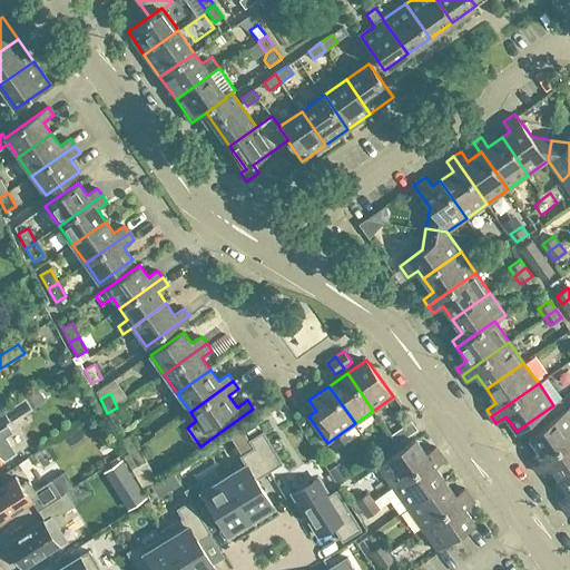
[(0,461),(9,457),(0,443),(0,430),(33,408),(26,396),(0,413),(0,461)]
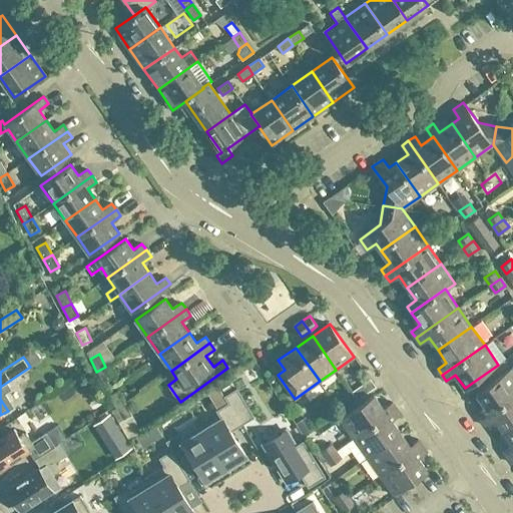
[(112,379),(105,367),(96,372),(103,384),(112,379)]
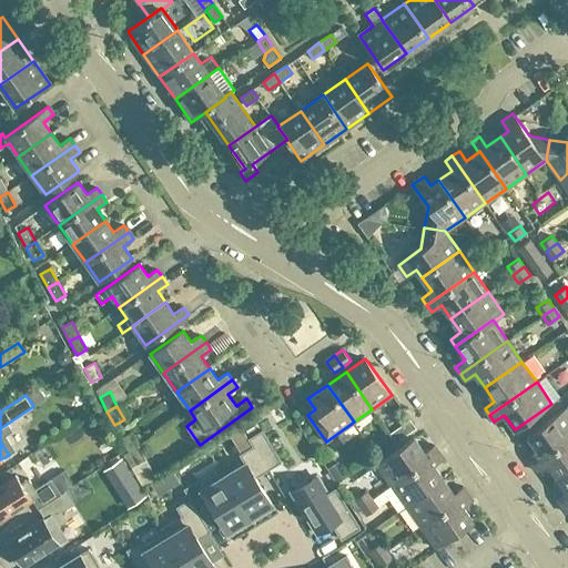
[(533,464),(567,438),(567,414),(565,409),(527,435),(537,450),(527,457),(533,464)]
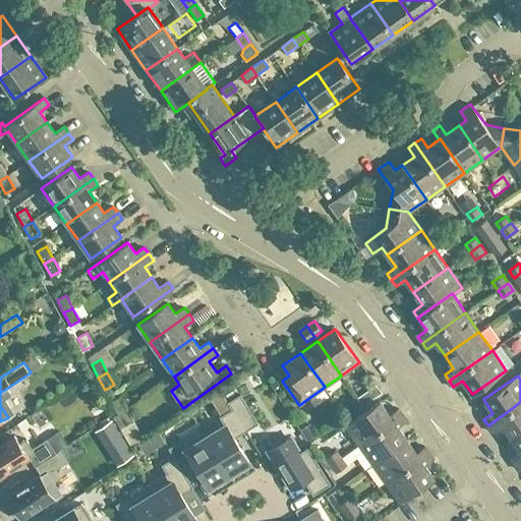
[(364,393),(357,398),(362,406),(370,400),(364,393)]
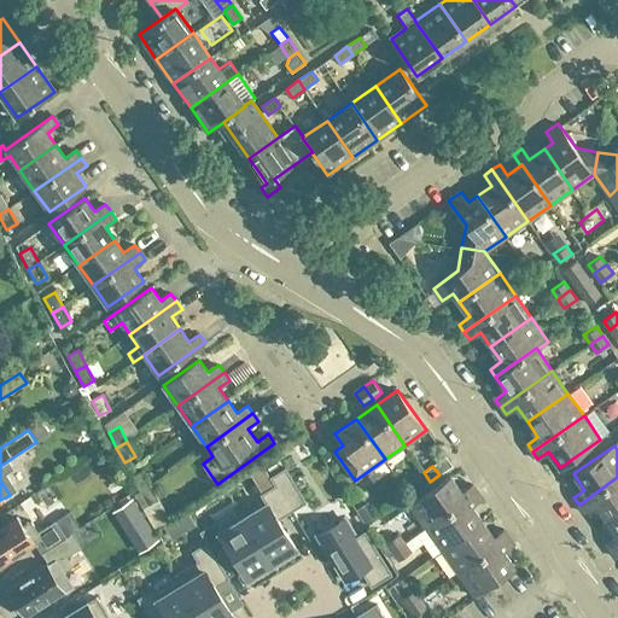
[(260,494),(266,503),(244,517),(243,518),(272,563),(274,561),(275,565),(292,555),(290,552),(296,548),(278,519),(305,501),(284,467),(269,477),(274,485),(260,494)]
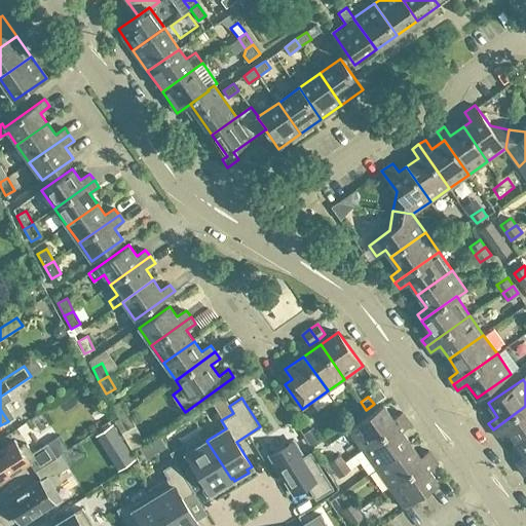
[(128,413),(121,401),(113,406),(119,417),(128,413)]
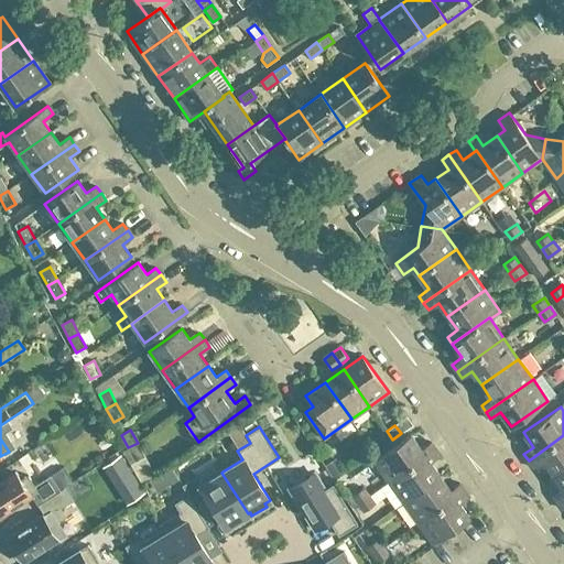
[(389,481),(435,448),(431,442),(421,448),(411,433),(373,459),(389,481)]
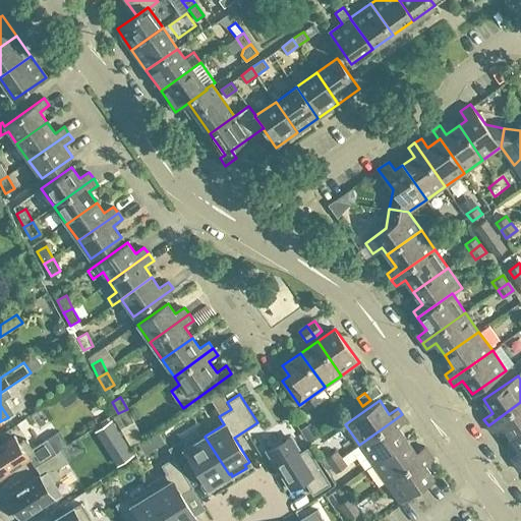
[(511,438),(520,430),(520,402),(488,425),(493,431),(502,425),(511,438)]
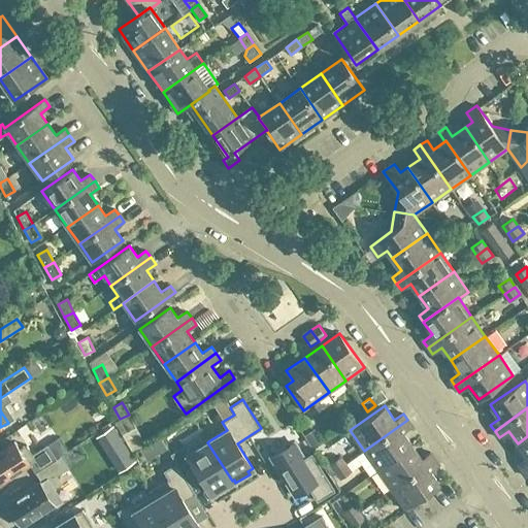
[(126,430),(135,425),(129,415),(120,419),(126,430)]
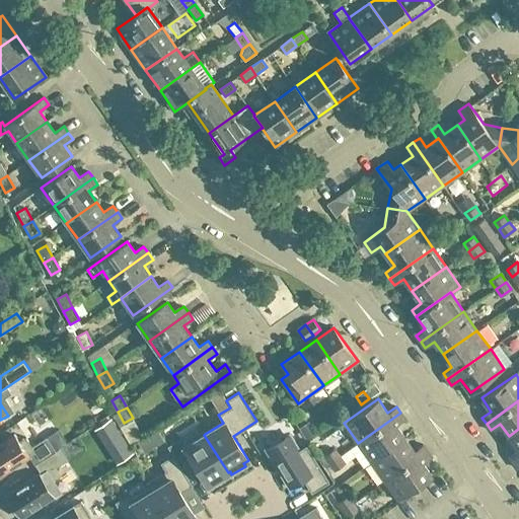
[(371,461),(405,438),(396,425),(405,419),(400,413),(358,443),(371,461)]
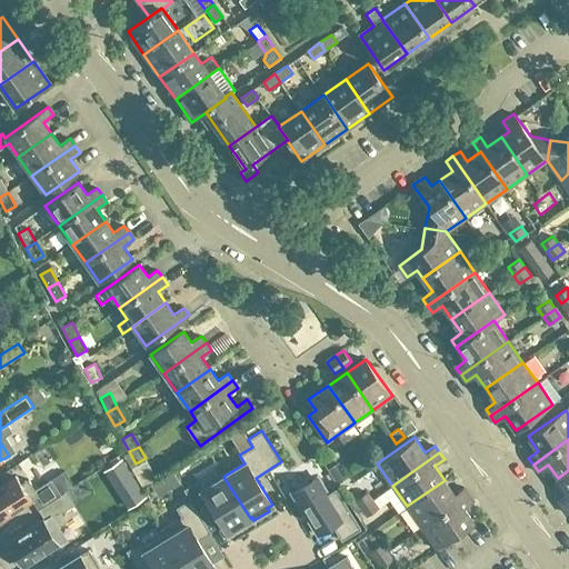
[(172,470),(166,475),(173,487),(180,483),(172,470)]
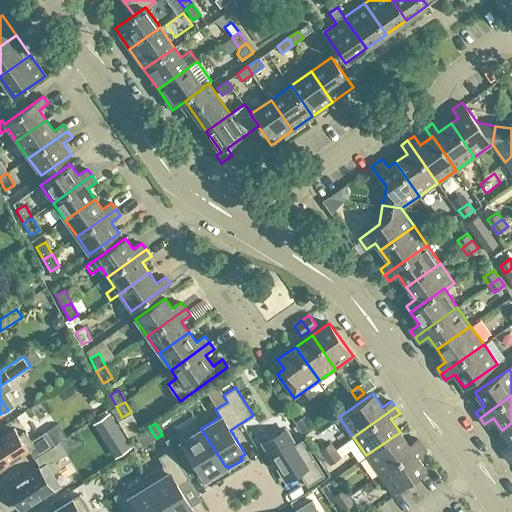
[(506,455),(511,451),(511,423),(502,430),(511,443),(502,449),(506,455)]
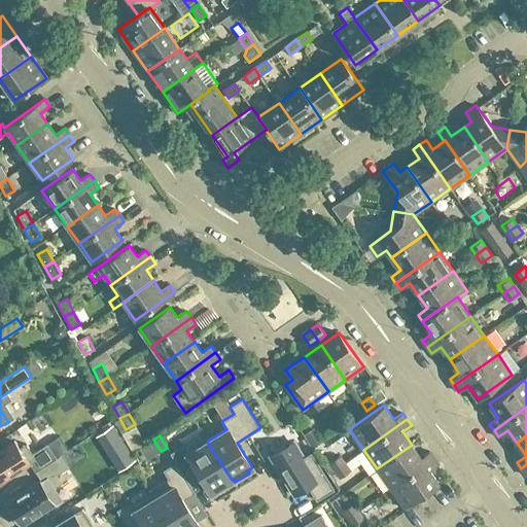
[(181,470),(184,476),(196,468),(211,493),(215,490),(217,493),(232,485),(230,482),(232,480),(207,442),(208,441),(206,436),(185,450),(182,445),(170,453),(181,470)]
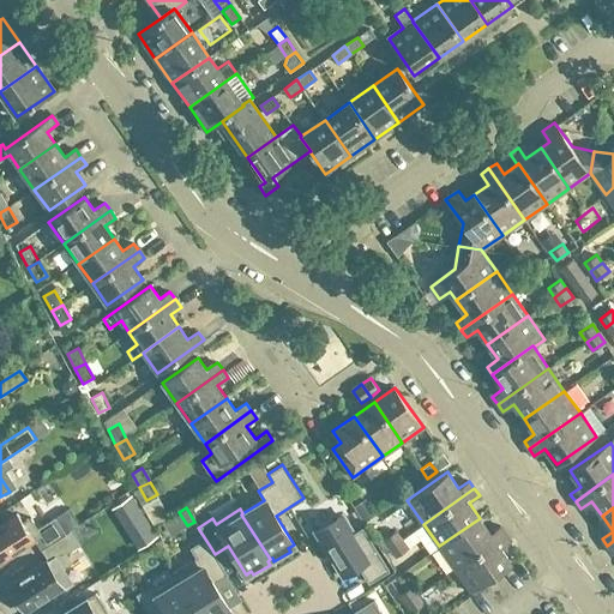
[(0,563),(36,539),(43,549),(66,535),(54,516),(38,527),(31,516),(24,522),(18,513),(0,525),(0,563)]
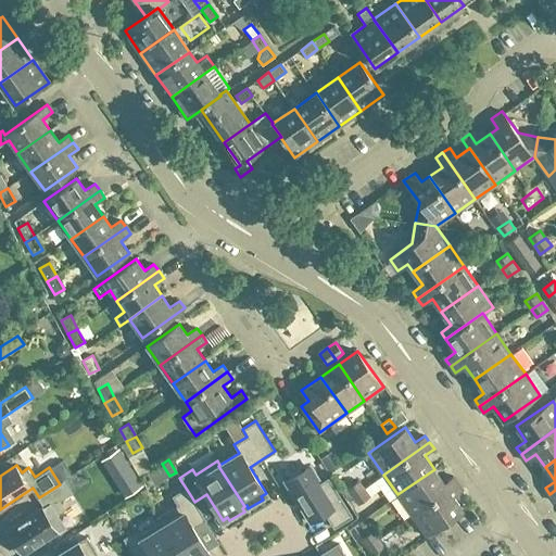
[(319,483),(310,466),(286,481),(311,522),(325,514),(333,528),(352,516),(328,478),(319,483)]
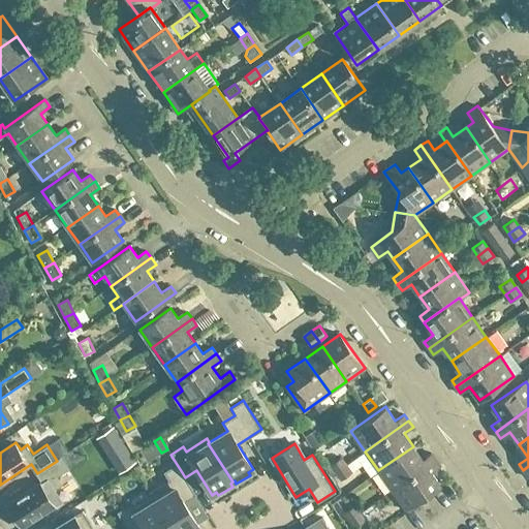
[(135,462),(124,444),(109,454),(121,471),(135,462)]
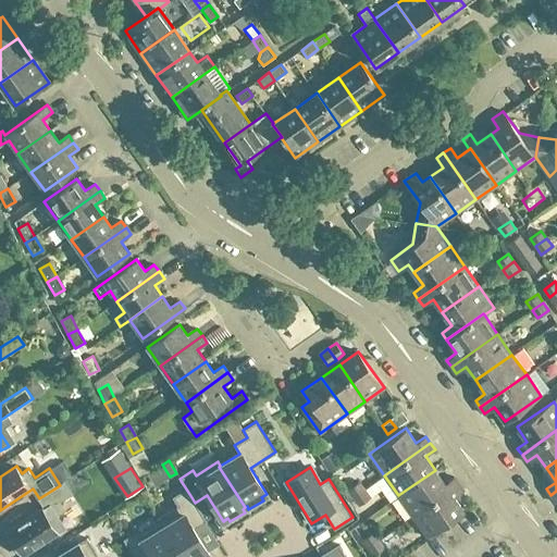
[(412,516),(459,483),(454,477),(444,483),(435,470),(398,495),(412,516)]
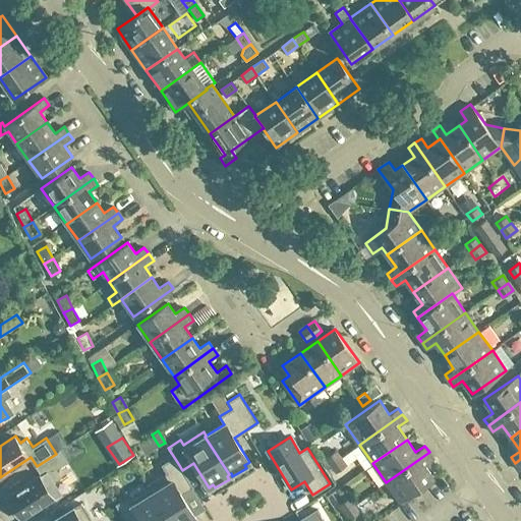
[(67,447),(56,454),(37,466),(42,474),(8,497),(14,506),(12,508),(18,517),(20,516),(22,518),(61,493),(53,480),(60,476),(55,469),(73,457),(67,447)]
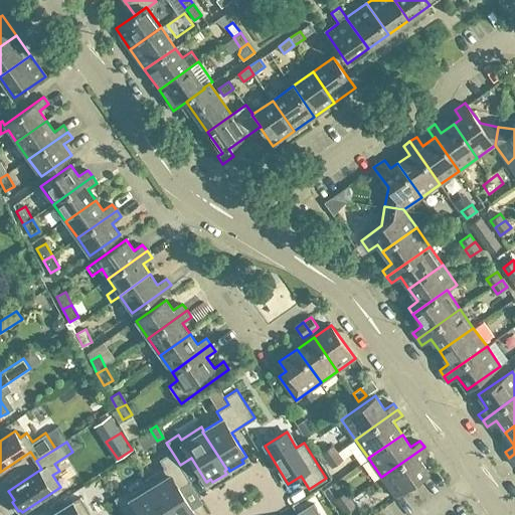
[(322,452),(327,460),(337,452),(332,445),(322,452)]
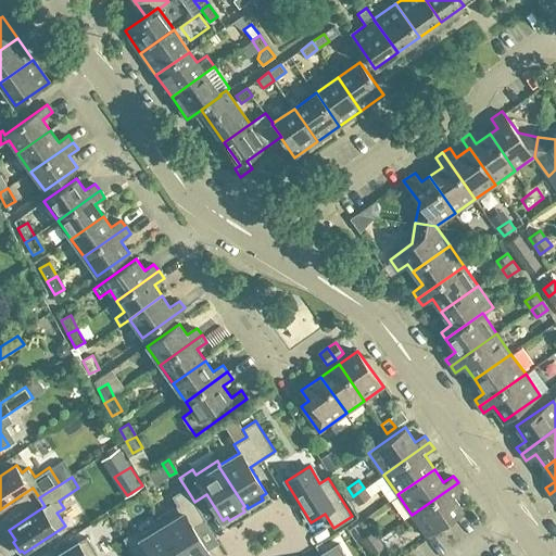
[(427,536),(464,510),(453,496),(463,489),(458,482),(412,515),(427,536)]
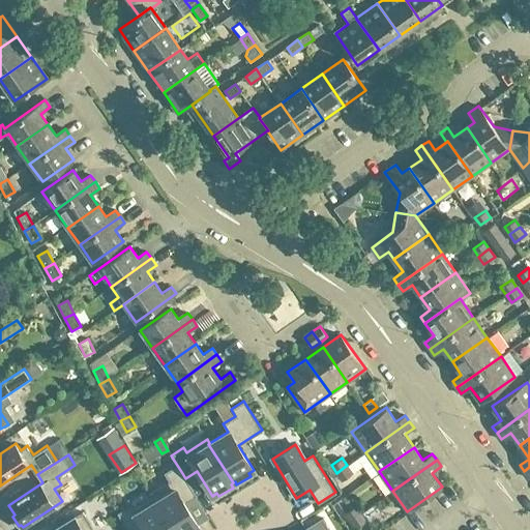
[(352,473),(347,465),(336,473),(342,480),(352,473)]
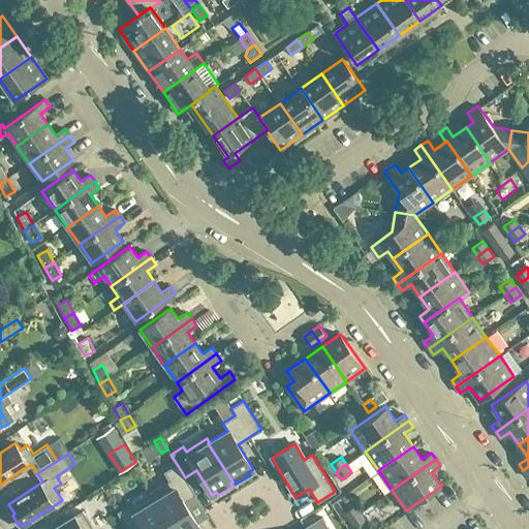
[(182,472),(168,480),(175,489),(155,500),(172,528),(195,528),(199,527),(184,501),(195,495),(185,477),(182,472)]
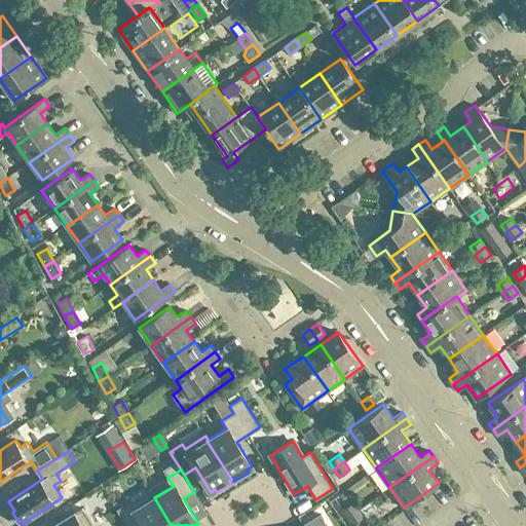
[(129,501),(116,510),(126,525),(139,525),(142,524),(142,525),(171,525),(154,497),(135,510),(129,501)]
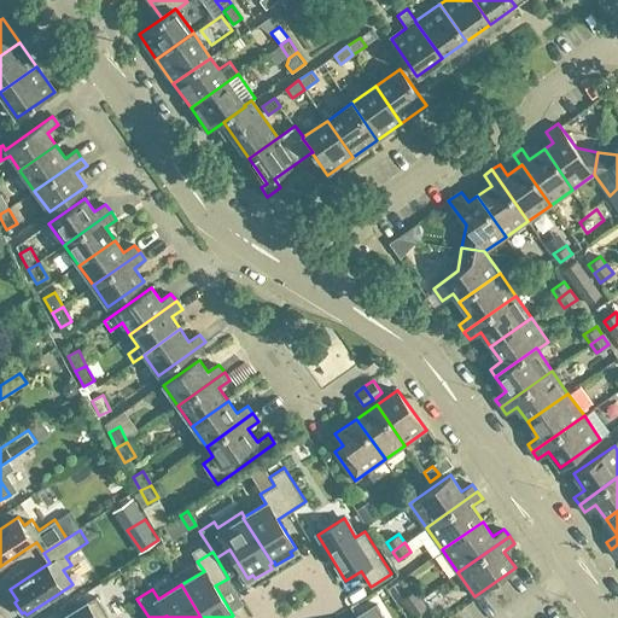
[(403,598),(409,607),(421,599),(415,589),(403,598)]
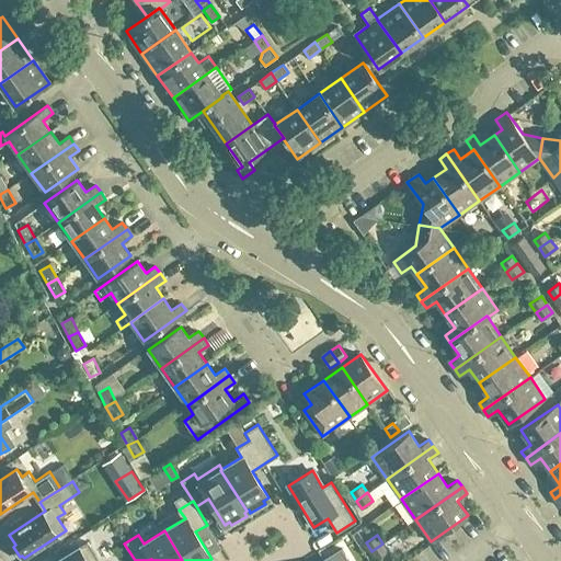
[(99,560),(87,541),(55,560),(99,560)]
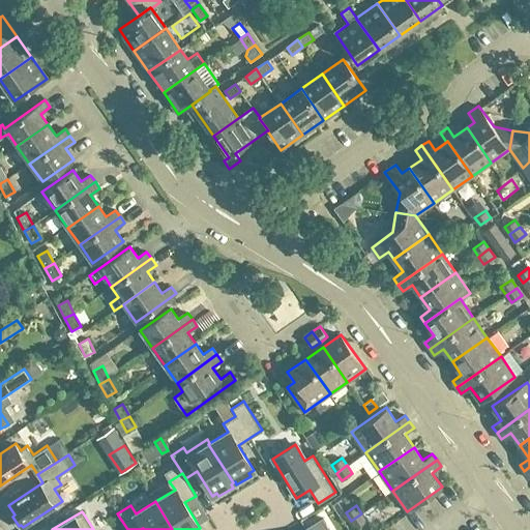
[(366,521),(361,513),(351,521),(356,528),(366,521)]
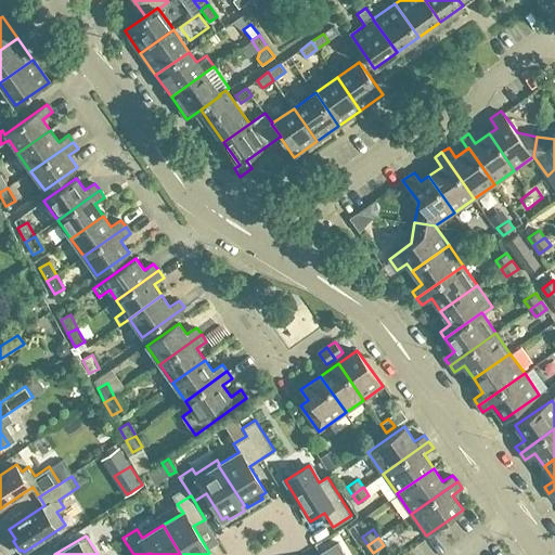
[(345,554),(337,542),(315,554),(345,554)]
